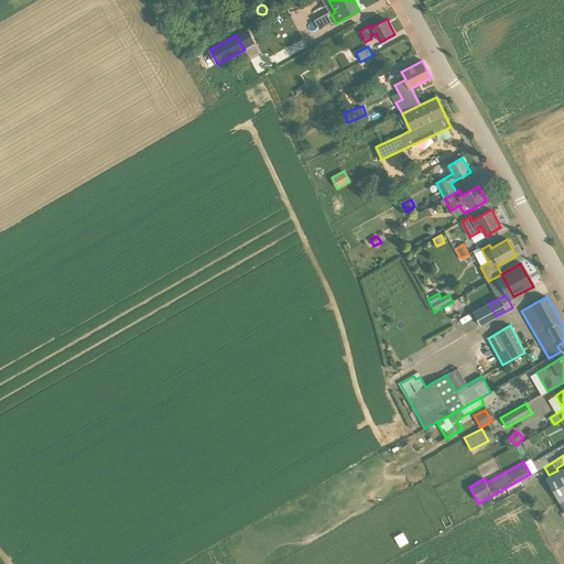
[(563,467),(545,478),(559,502),(563,499),(563,467)]
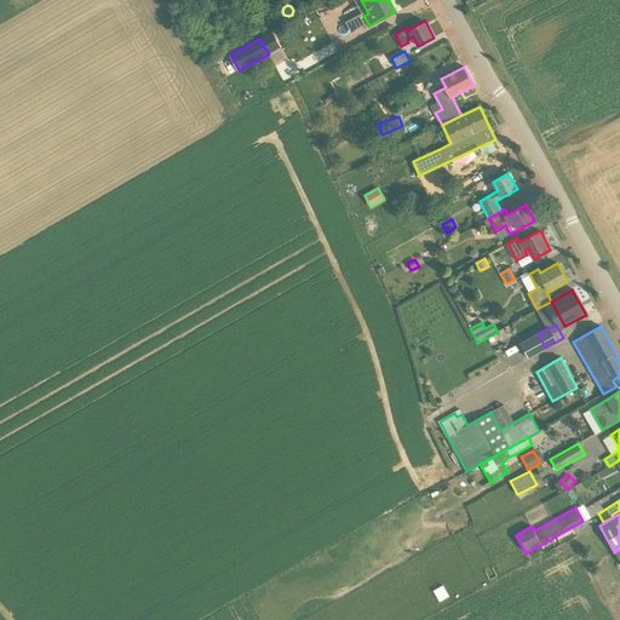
[(432,590),(438,601),(448,596),(442,584),(432,590)]
